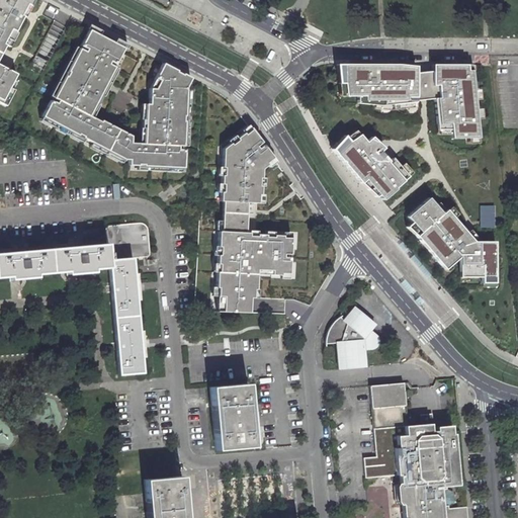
[(0,0),(0,103),(2,105),(10,89),(17,76),(0,67),(0,58),(6,47),(4,46),(12,31),(16,33),(24,18),(22,17),(30,0),(0,0)]
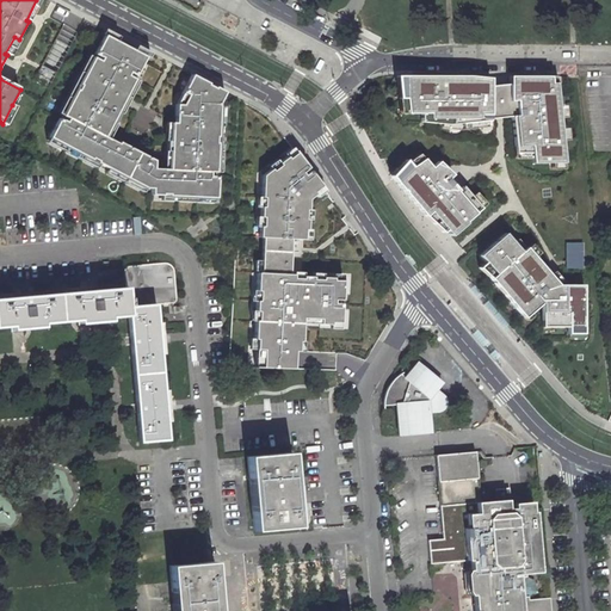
[(31,23),(43,0),(36,0),(26,20),(29,22),(31,23)]
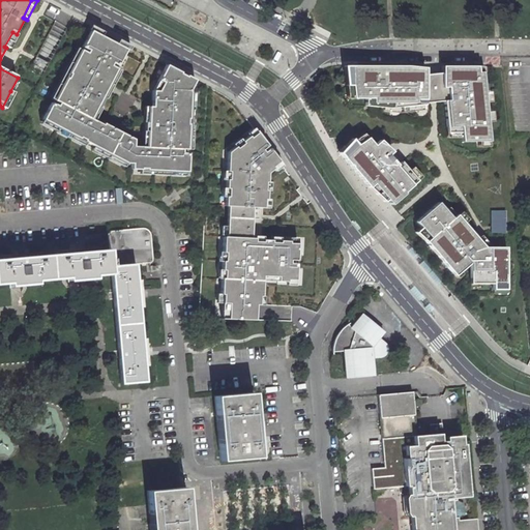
[(133,49),(92,28),(90,32),(92,33),(82,52),(56,102),(54,106),(53,105),(43,121),(80,141),(81,140),(86,142),(85,143),(87,144),(94,148),(126,165),(133,166),(133,171),(141,172),(141,171),(147,172),(187,174),(188,167),(182,167),(182,163),(187,164),(190,93),(196,83),(168,67),(158,84),(163,86),(159,93),(154,93),(153,109),(149,109),(148,129),(145,128),(145,134),(144,134),(143,149),(143,153),(128,152),(130,148),(135,142),(104,125),(104,127),(101,130),(97,128),(98,125),(95,123),(91,121),(117,71),(118,70),(127,52),(129,53),(133,49)]
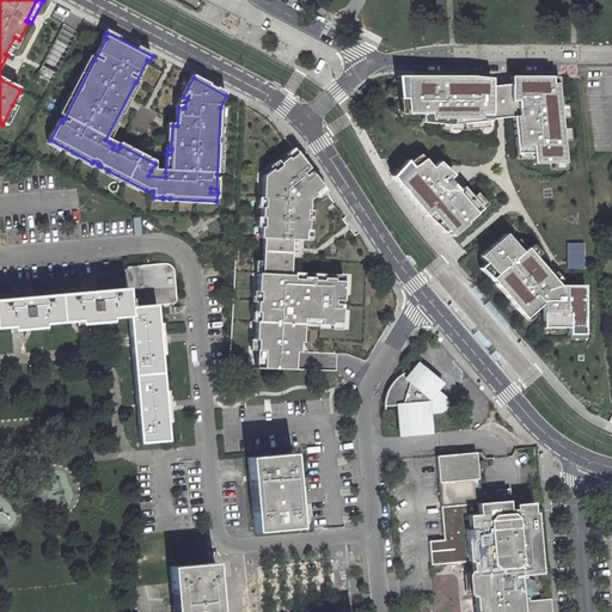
[(13,57),(22,41),(19,40),(14,37),(5,54),(7,55),(13,57)]
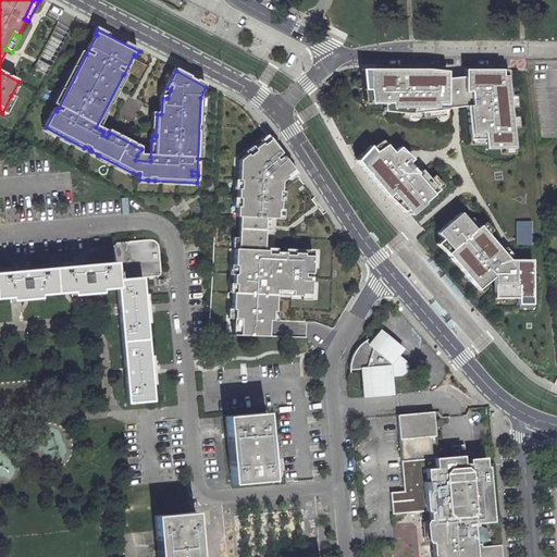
[(59,108),(86,54),(83,52),(54,106),(59,108)]
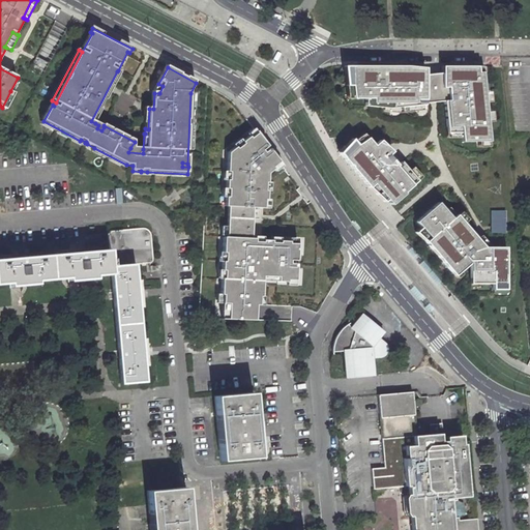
[(425,102),(425,76),(425,68),(416,66),(416,69),(407,69),(383,69),(383,66),(351,67),(351,85),(353,98),(364,98),(365,105),(403,113),(424,110),(425,102)]
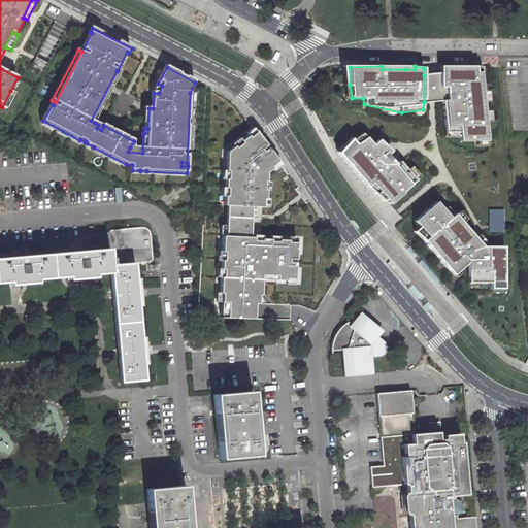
[(447,73),(439,73),(441,101),(444,132),(459,132),(460,141),(487,141),(480,67),(448,66),(447,73)]
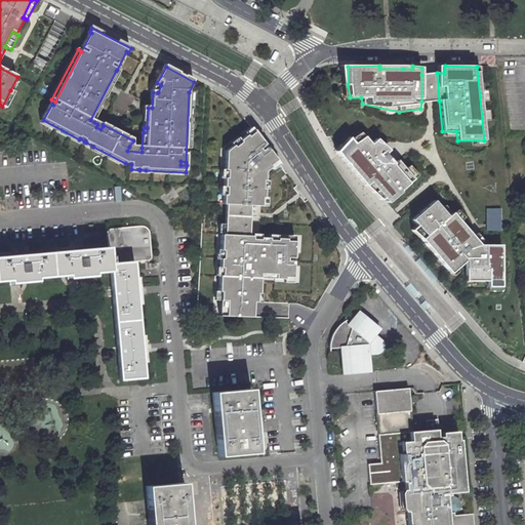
[(348,84),(348,67),(340,67),(340,84),(342,97),(350,97),(348,84)]
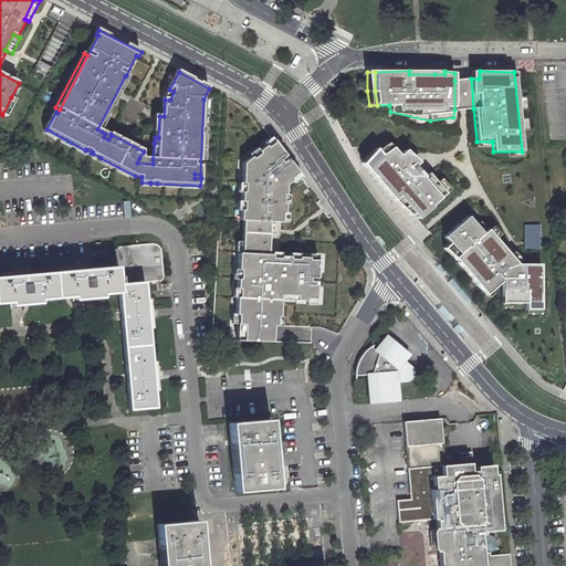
[(114,108),(129,77),(126,75),(125,76),(97,129),(102,132),(109,116),(108,116),(113,107),(114,108)]
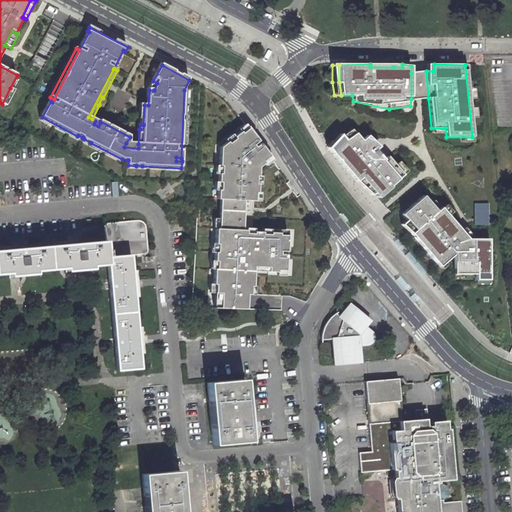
[(426,71),(411,73),(411,99),(428,98),(426,71)]
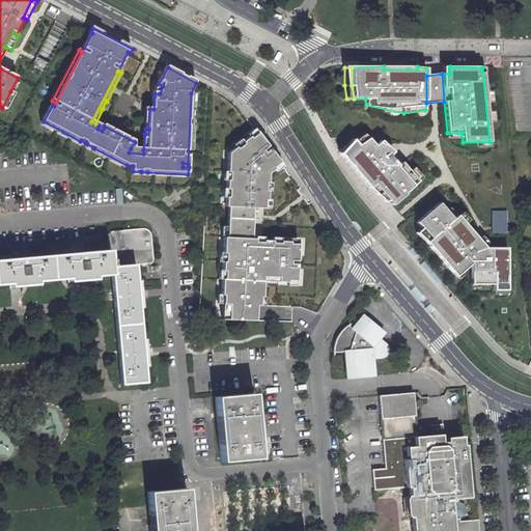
[(2,108),(6,110),(15,94),(10,91),(2,108)]
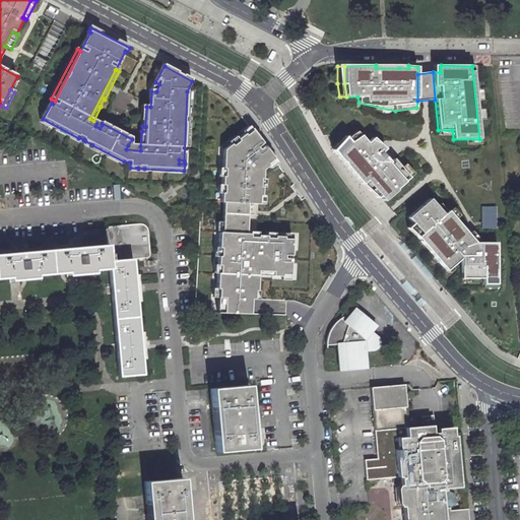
[(41,123),(83,145),(85,141),(83,140),(84,139),(79,137),(78,138),(43,119),(41,123)]
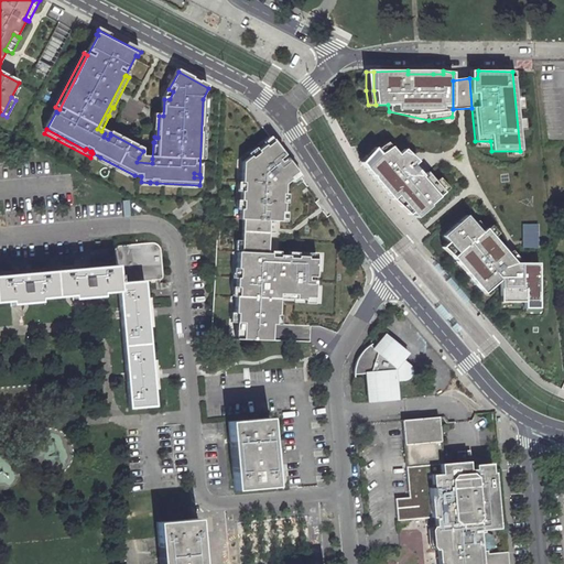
[(239,218),(242,219),(269,220),(281,221),(281,212),(283,212),(283,202),(282,202),(282,193),(284,193),(284,183),(291,179),(290,176),(296,172),(285,159),(280,163),(279,160),(283,156),(271,141),(267,145),(266,143),(257,150),(258,152),(251,158),(250,155),(242,162),(241,182),(243,183),(242,191),(240,191),(240,201),(242,201),(242,208),(240,208),(239,218)]
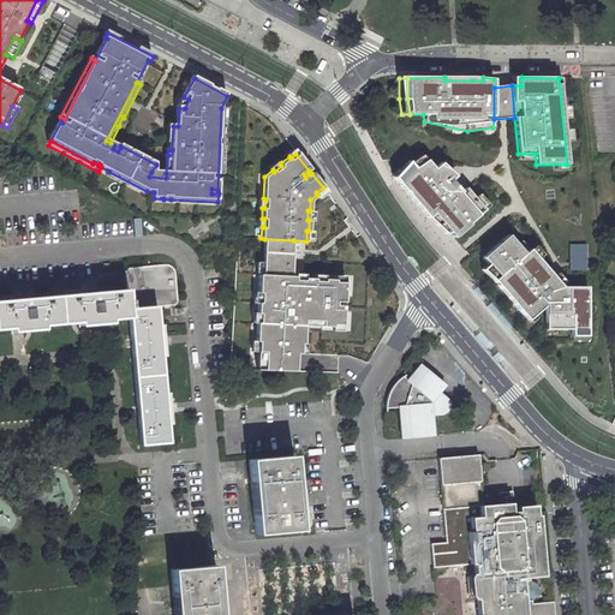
[(402,184),(428,162),(424,157),(413,167),(410,162),(393,177),(401,185),(402,184)]
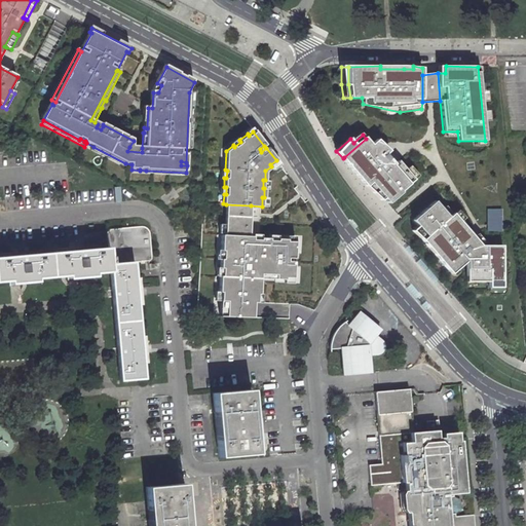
[(239,140),(237,138),(231,143),(233,145),(234,147),(240,142),(239,140)]
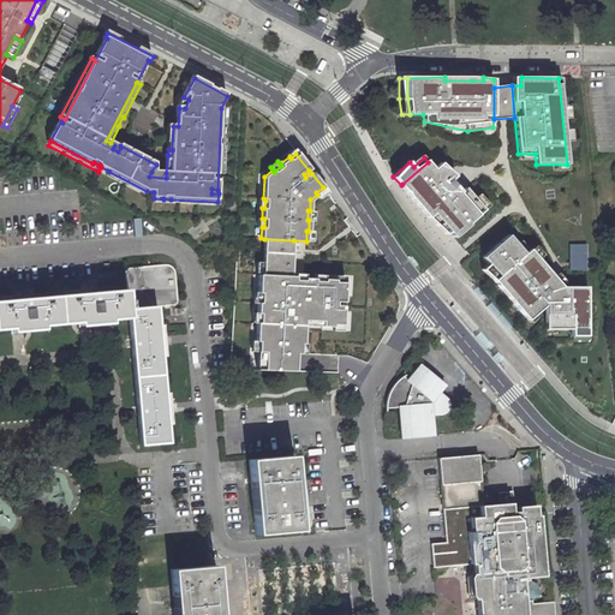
[(451,238),(453,239),(467,226),(466,225),(483,212),(464,189),(460,192),(451,180),(454,178),(441,162),(434,169),(428,162),(402,184),(418,203),(446,233),(451,238)]
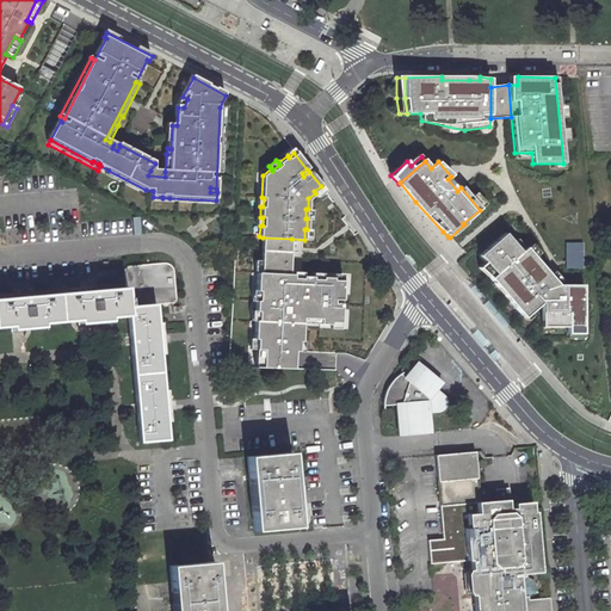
[(106,176),(144,195),(146,190),(109,171),(106,176)]
